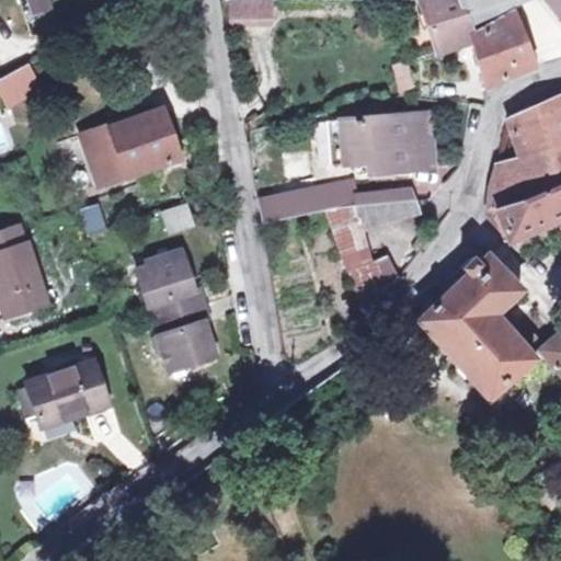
[(46,0),(26,0),(25,1),(30,16),(49,10),(46,0)]
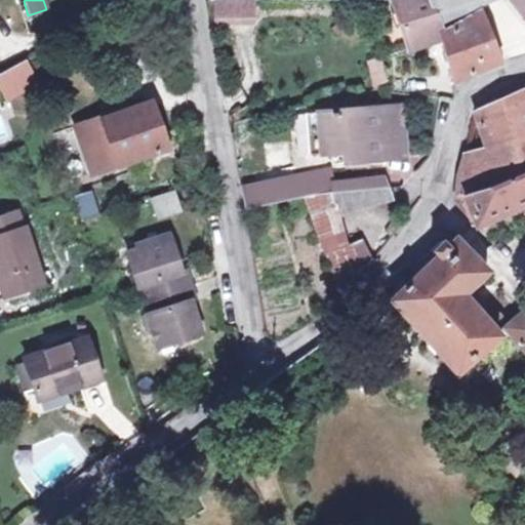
[(256,24),(255,0),(211,0),(212,24),(256,24)]
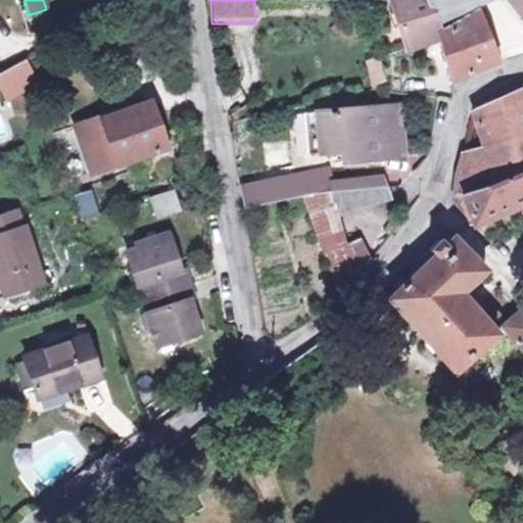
[(392,0),(407,48),(436,37),(435,33),(443,29),(442,27),(440,20),(431,0),(392,0)]
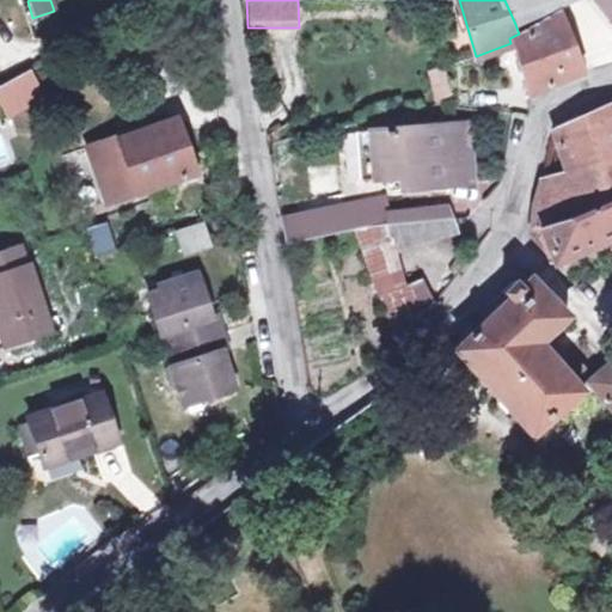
[(611,0),(505,0),(515,24),(561,0),(603,0),(611,12),(611,0)]
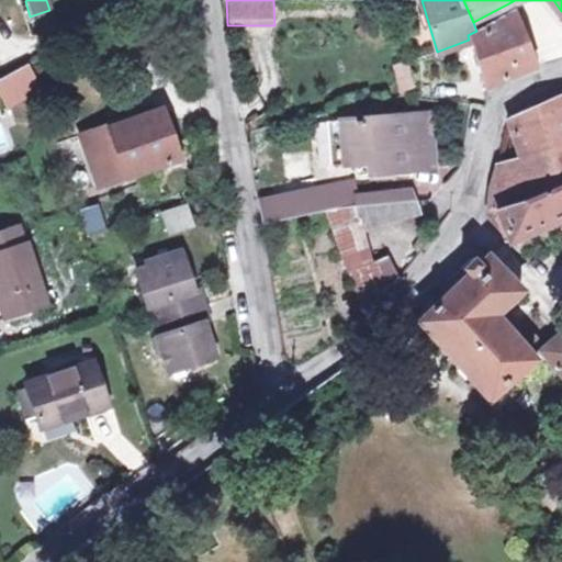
[(468,35),(469,40),(483,85),(535,62),(516,11),(476,31),(468,35)]
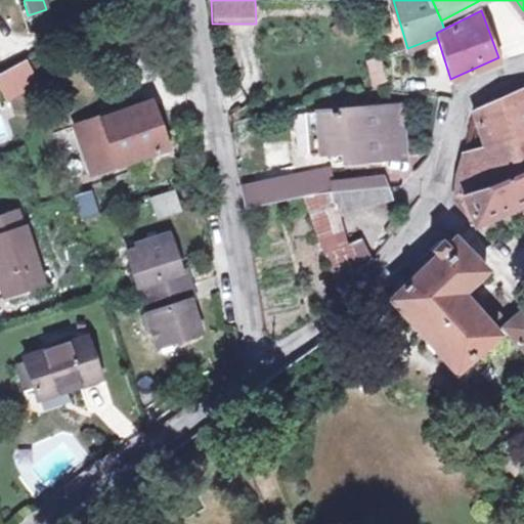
[(14,103),(44,87),(31,61),(1,78),(14,103)]
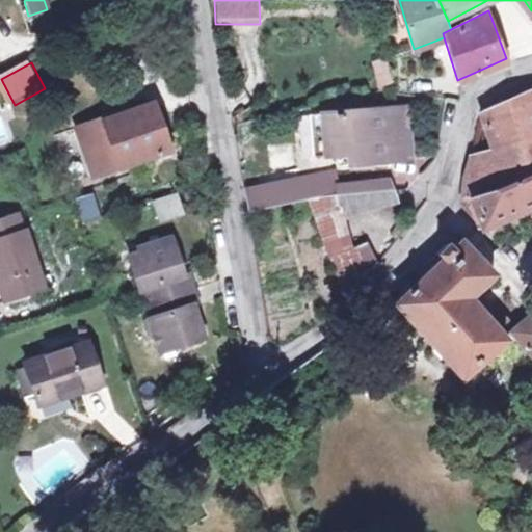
[(531,88),(479,111),(491,149),(497,164),(463,176),(459,200),(467,200),(531,169),(531,123),(527,112),(531,109),(531,88)]
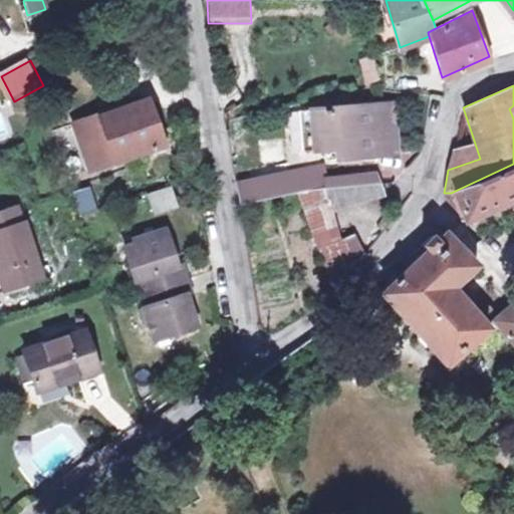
[(95,171),(162,148),(149,103),(81,127),(95,171)]
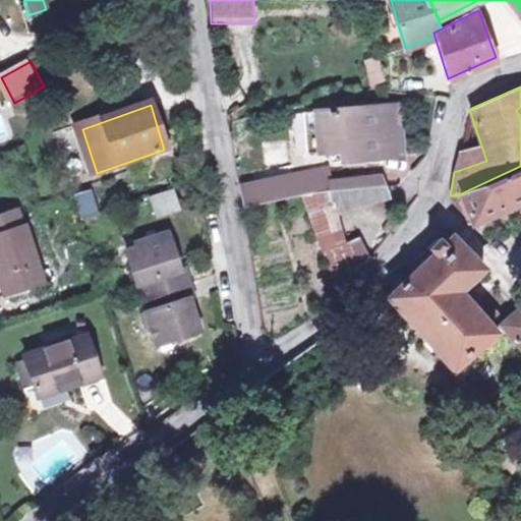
[(306,153),(341,150),(341,160),(399,156),(396,105),(303,111),(306,153)]
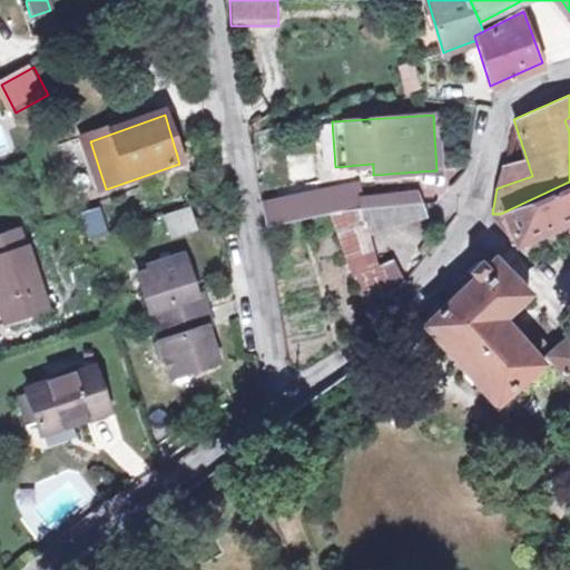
[(500,169),(497,188),(532,176),(527,159),(500,169)]
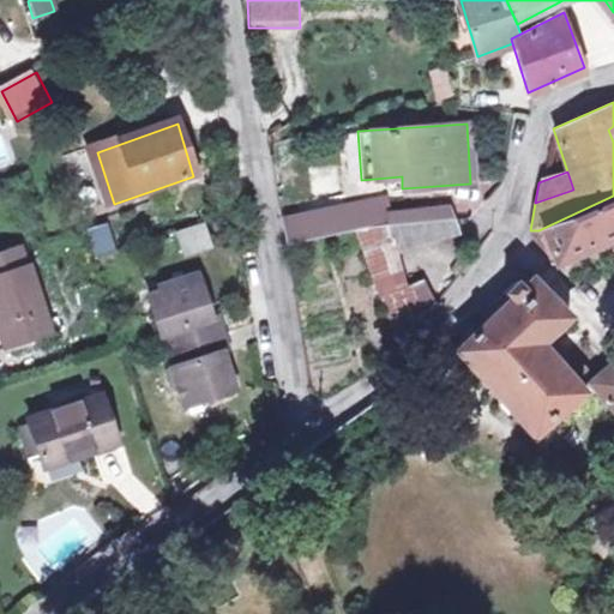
[(613,196),(539,230),(555,264),(613,238),(613,196)]
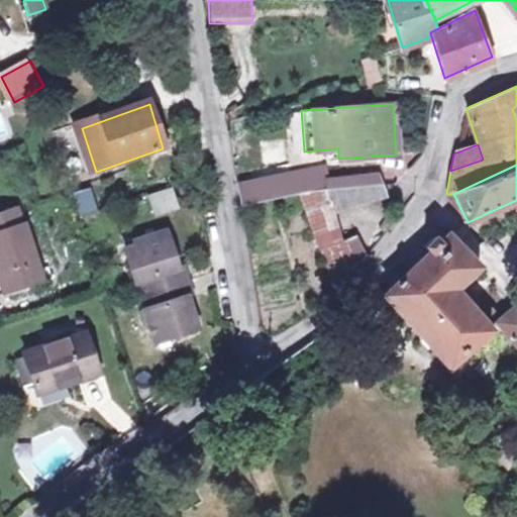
[(303,193),(325,190),(329,189),(324,166),(239,184),(243,207),(277,199),(301,193),(303,193)]
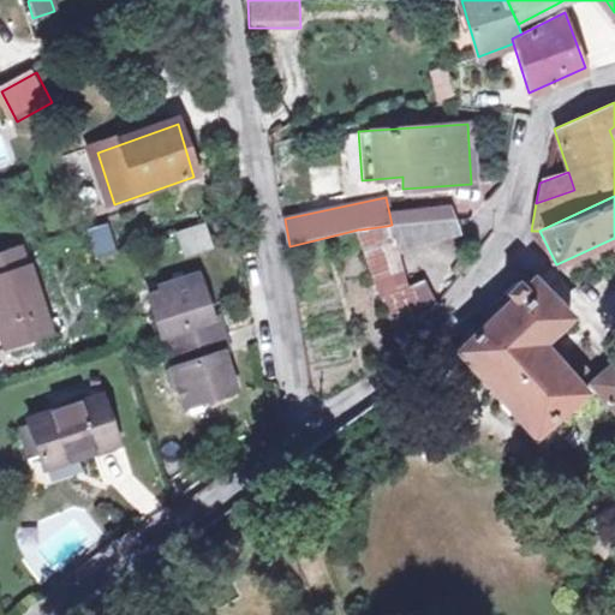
[(107,221),(85,228),(94,257),(115,251),(107,221)]
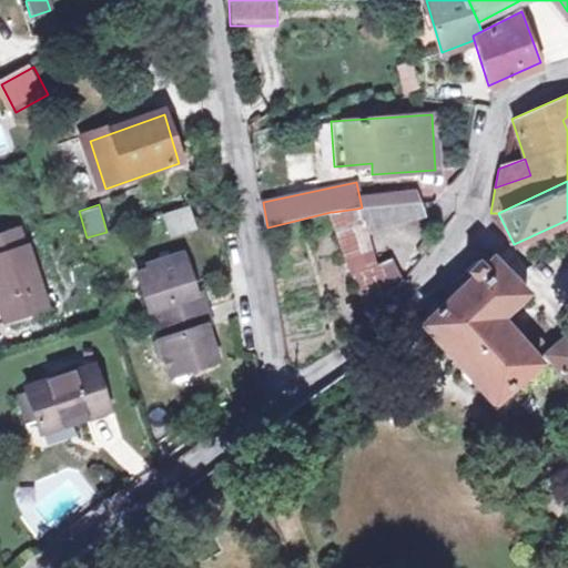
[(359,220),(336,223),(340,233),(363,225),(365,231),(422,215),(419,204),(362,208),(357,209),(359,220)]
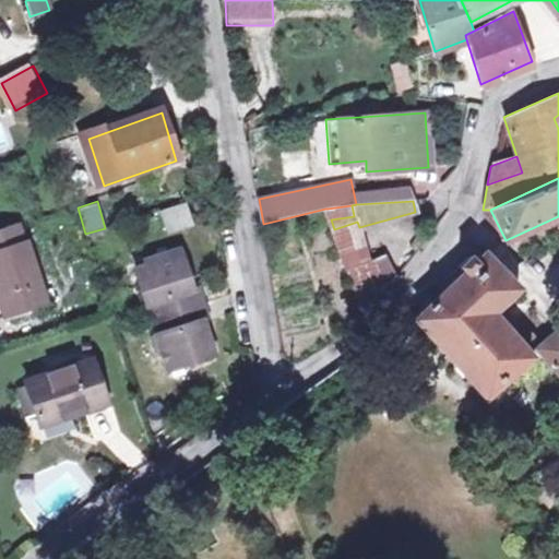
[(166,233),(193,226),(188,202),(159,209),(166,233)]
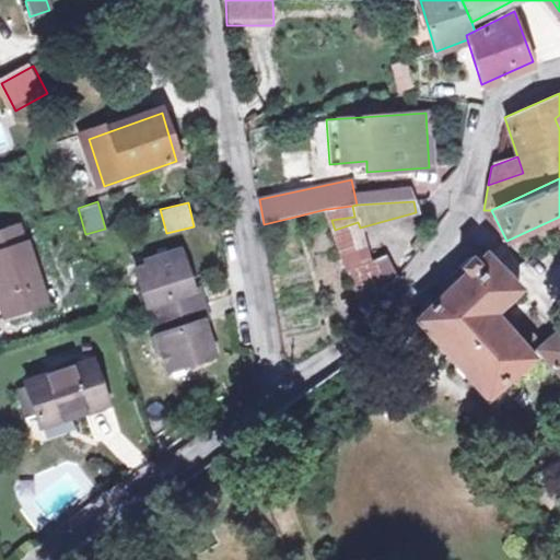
[(328,209),(331,220),(354,217),(352,206),(328,209)]
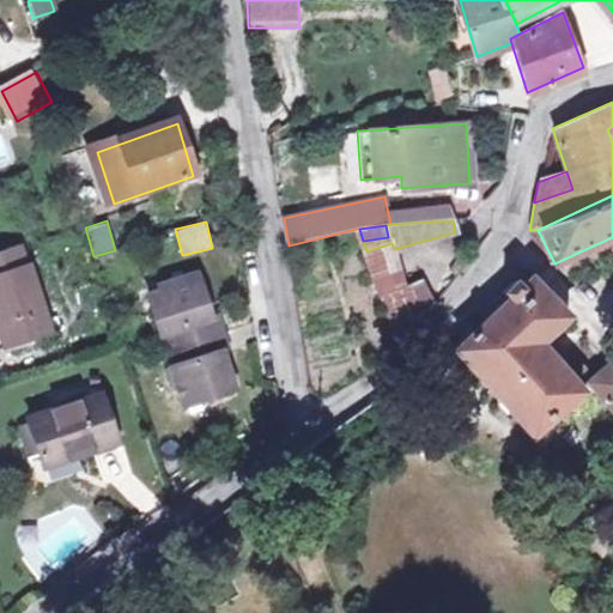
[(366,252),(395,328),(400,344),(435,302),(420,277),(408,283),(394,249),(392,243),(366,252)]
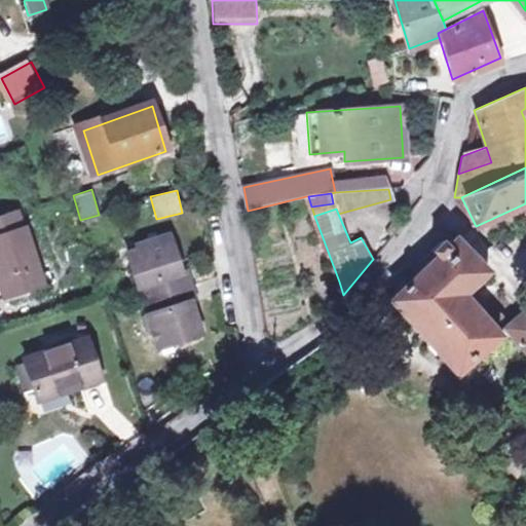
[(0,275),(6,295),(46,283),(29,227),(0,235),(0,275)]
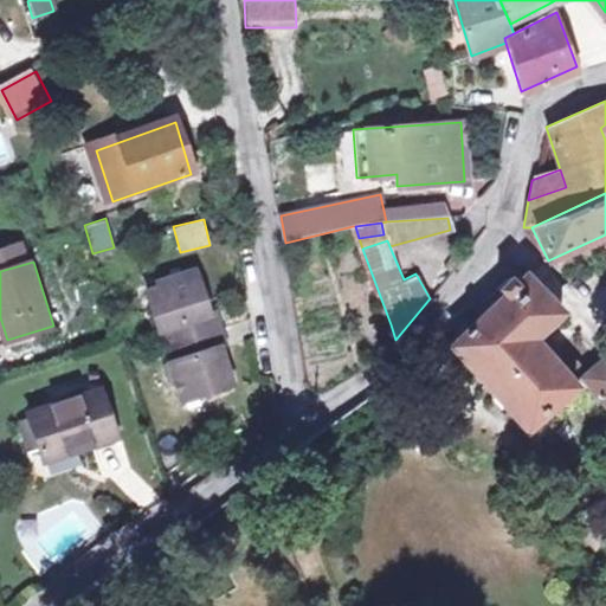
[(532,426),(575,387),(573,385),(534,341),(562,315),(526,275),(515,283),(509,276),(471,309),(477,315),(449,339),(532,426)]
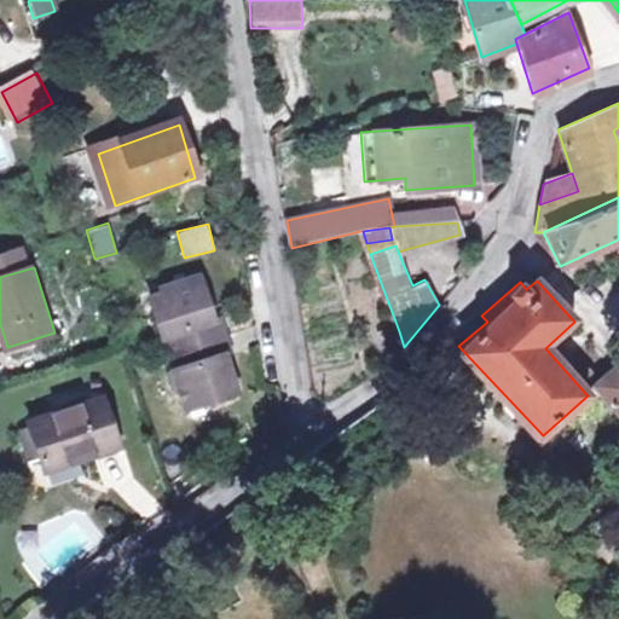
[(181,368),(175,370),(187,410),(239,394),(229,356),(233,354),(223,318),(218,320),(206,284),(154,300),(166,339),(172,336),(181,368)]
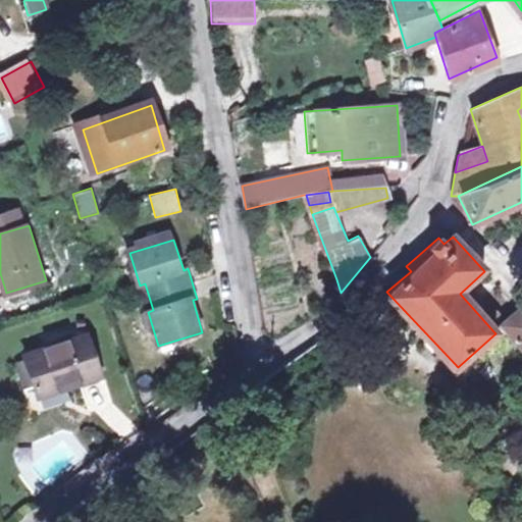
[(521,348),(521,313),(519,310),(501,325),(521,348)]
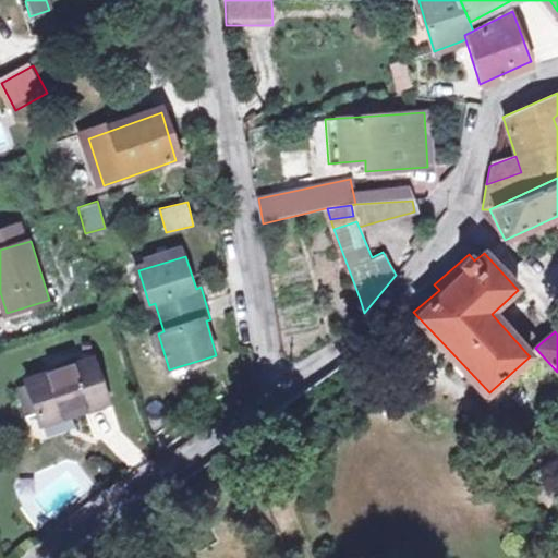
[(40,420),(107,400),(95,359),(69,367),(64,354),(50,360),(53,372),(27,379),(40,420)]
